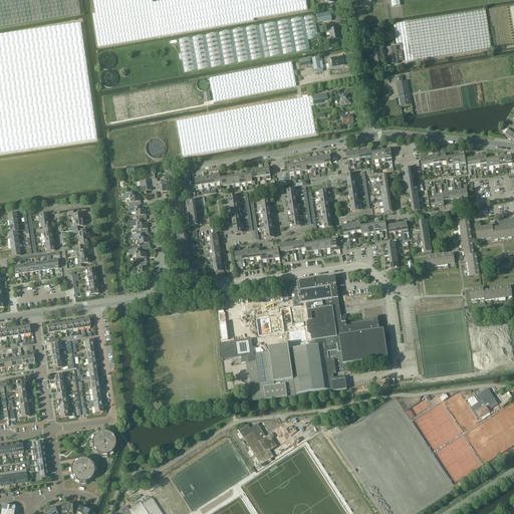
[(0,0),(0,27),(80,14),(77,0),(0,0)]
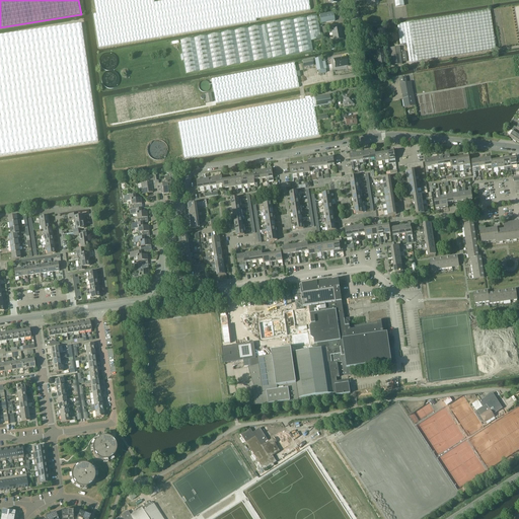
[(153,0),(94,0),(96,14),(93,14),(98,48),(160,38),(256,21),(255,19),(310,10),(308,0),(172,0),(154,3),(153,0)]
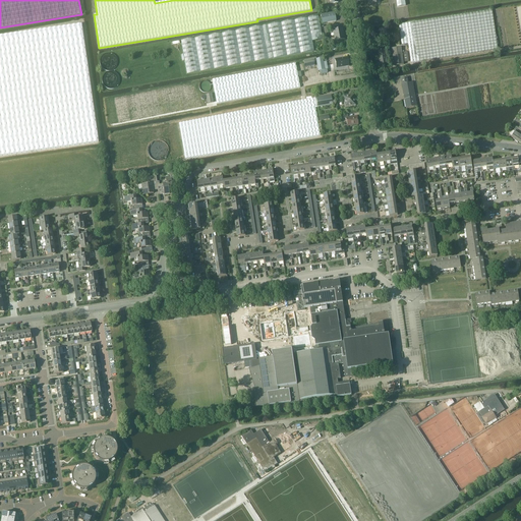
[(378,0),(368,0),(370,14),(380,12),(378,0)]
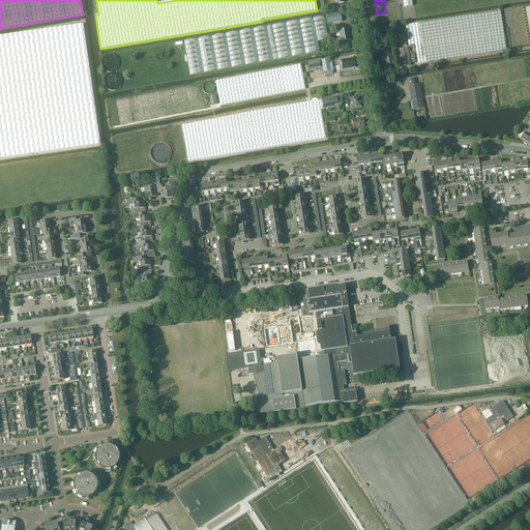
[(415,45),(418,64),(506,50),(501,10),(406,25),(409,46),(415,45)]
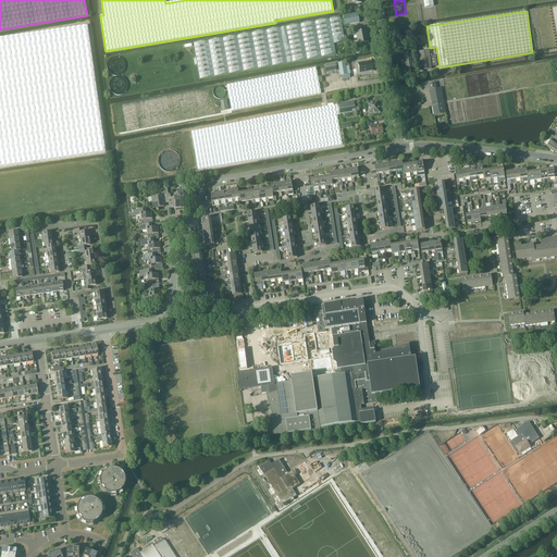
[(344,25),(359,23),(358,14),(343,16),(344,25)]
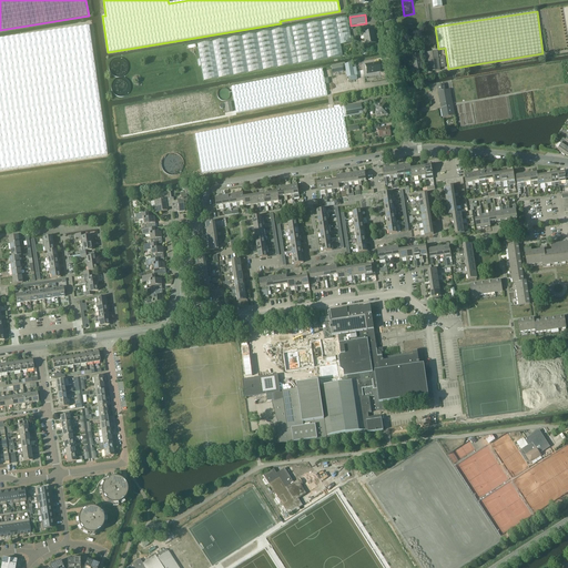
[(347,18),(285,29),(198,44),(200,60),(198,60),(199,67),(201,67),(204,81),(292,64),(343,56),(341,44),(352,42),(347,18)]
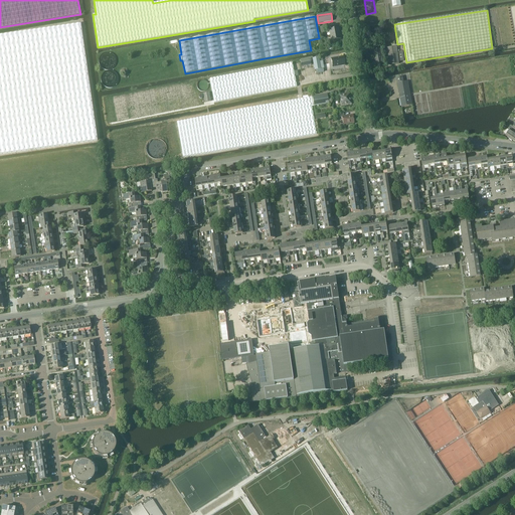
[(80,24),(0,34),(0,153),(97,140),(88,78),(80,24)]
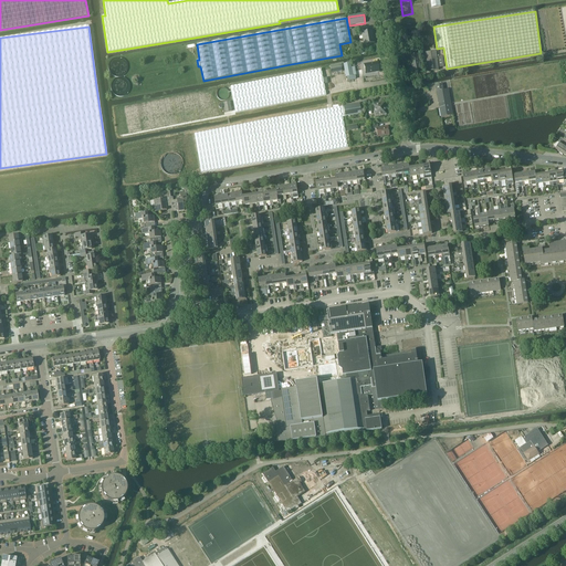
[(364,44),(374,43),(371,31),(362,33),(364,44)]
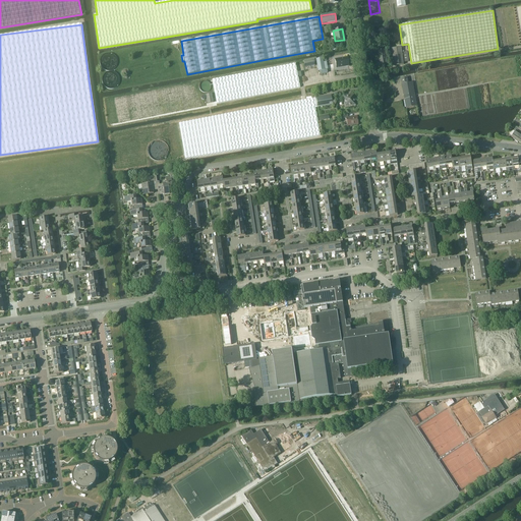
[(394,66),(404,64),(404,62),(409,62),(407,52),(402,53),(401,47),(392,49),(394,66)]
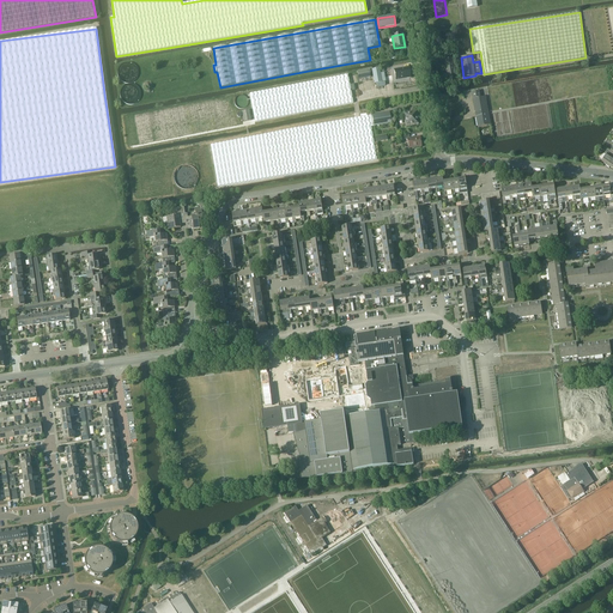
[(455,71),(459,70),(459,66),(454,66),(453,59),(443,61),(444,65),(445,65),(448,77),(456,76),(455,71)]
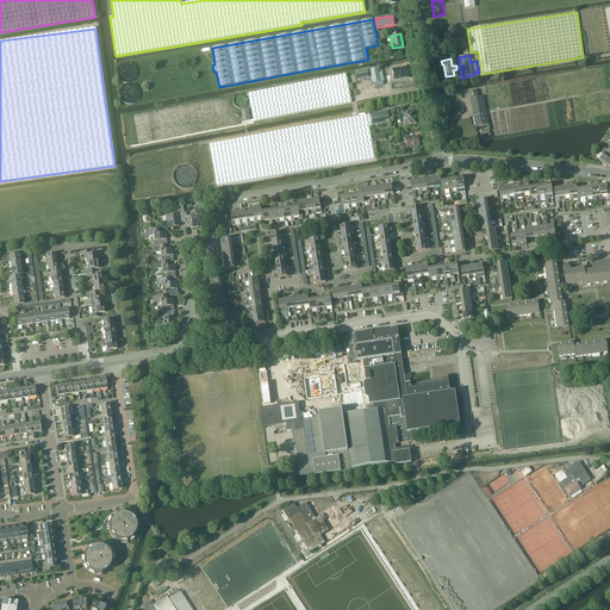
[(137,75),(137,73),(137,70),(136,69),(135,67),(134,66),(132,64),(130,63),(129,63),(126,63),(125,63),(123,64),(122,66),(120,67),(119,68),(118,70),(118,72),(118,74),(118,75),(119,78),(120,79),(122,80),(123,81),(125,82),(126,82),(129,82),(130,81),(132,81),(134,80),(135,79),(136,76),(137,75)]
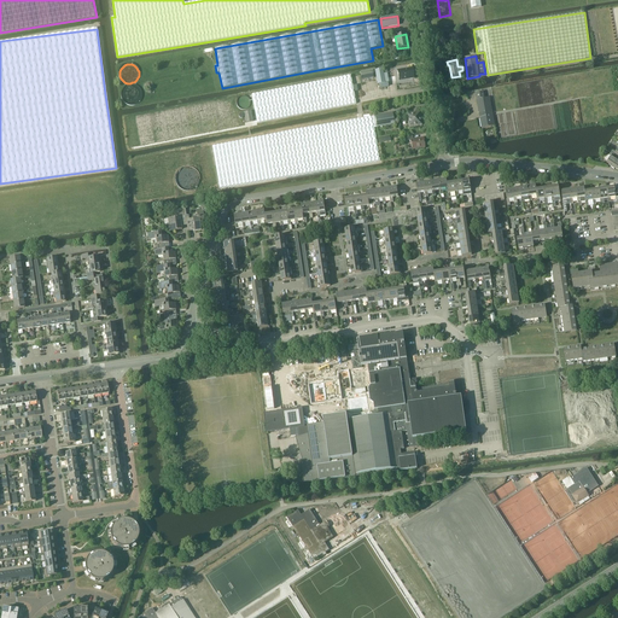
[(412,68),(397,71),(400,81),(414,79),(412,68)]
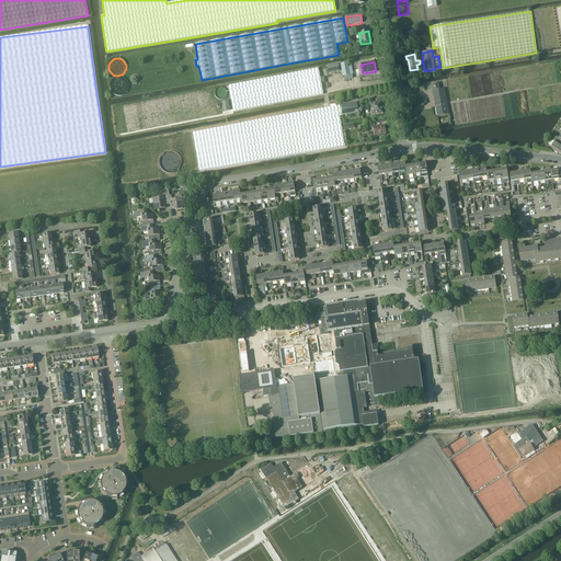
[(347,63),(341,64),(343,77),(344,77),(345,80),(353,79),(352,75),(353,75),(351,66),(352,66),(352,63),(347,63)]
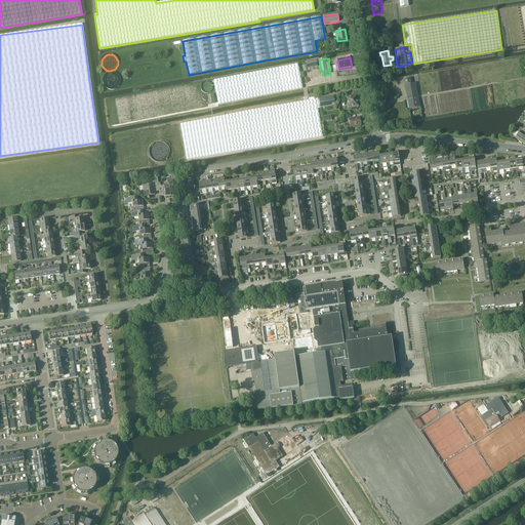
[(297,65),(285,67),(214,80),(218,105),(286,91),(303,88),(297,65)]
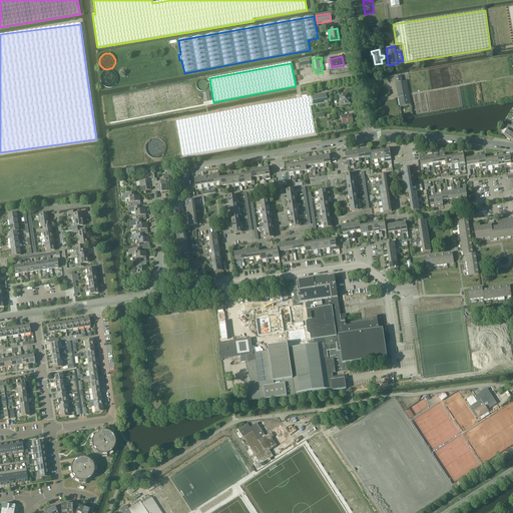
[(117,80),(117,79),(117,77),(117,76),(116,74),(115,73),(114,72),(112,71),(111,71),(109,71),(108,71),(106,71),(105,72),(103,73),(102,74),(102,76),(101,77),(101,79),(101,80),(102,82),(102,83),(103,84),(105,85),(106,86),(108,87),(109,87),(111,87),(112,86),(114,85),(115,84),(116,83),(117,82),(117,80)]
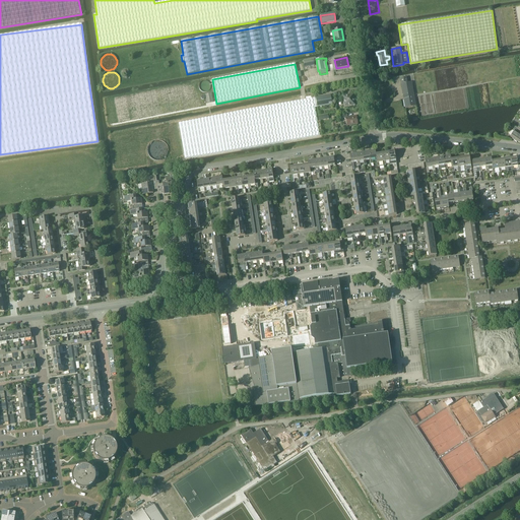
[(401,78),(402,83),(401,84),(405,108),(416,106),(412,82),(407,82),(406,77),(401,78)]
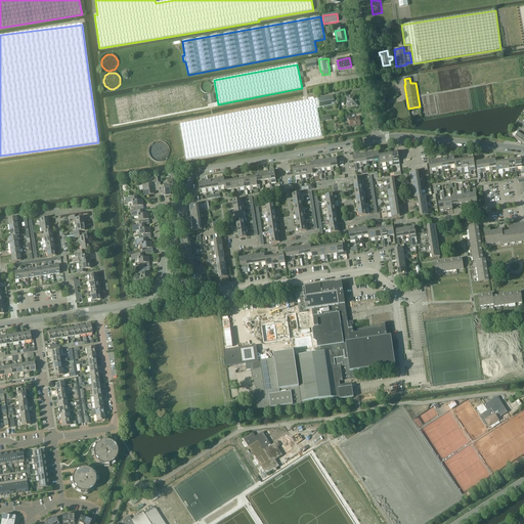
[(212,88),(212,87),(212,86),(211,84),(210,83),(209,82),(208,82),(206,82),(205,82),(204,82),(203,83),(202,84),(201,86),(201,87),(201,88),(202,90),(203,91),(204,92),(205,92),(207,92),(208,92),(209,92),(210,91),(211,90),(212,88)]
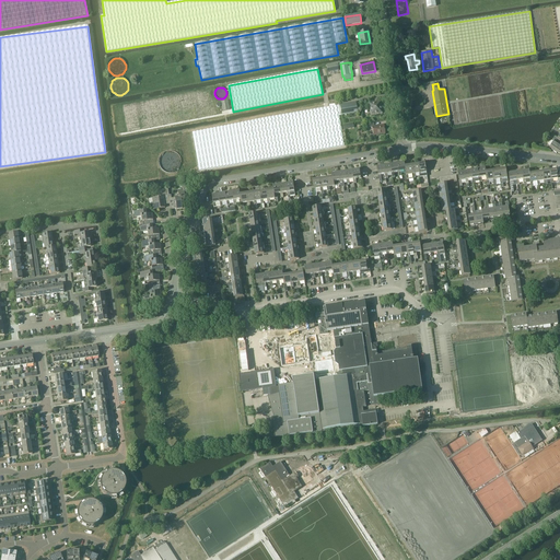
[(356,102),(340,105),(341,115),(352,114),(358,113),(358,109),(357,103),(356,102)]
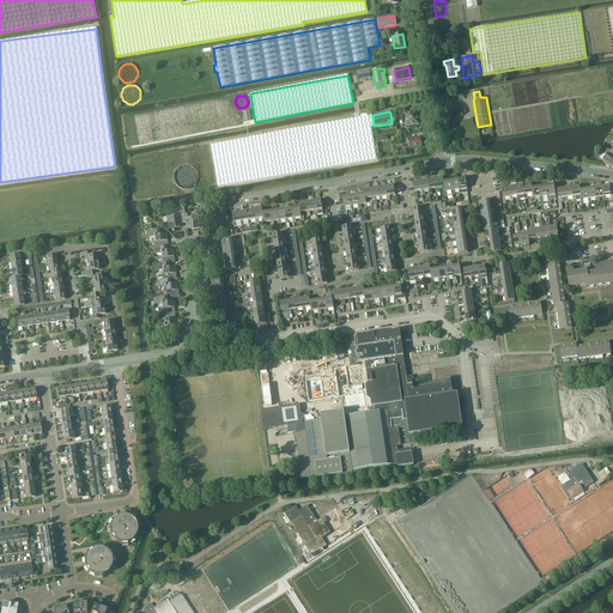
[(406,126),(418,123),(416,111),(404,114),(406,126)]
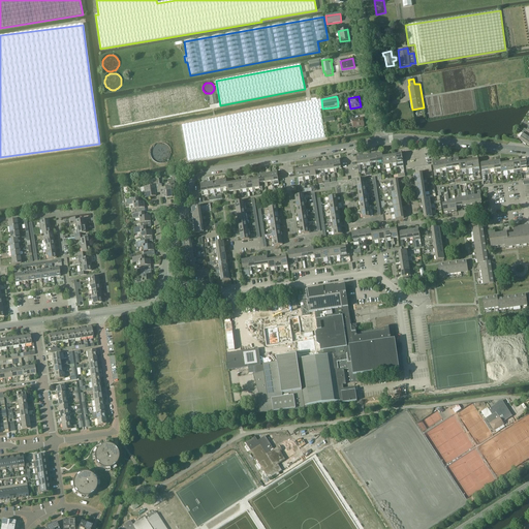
[(205,121),(182,125),(188,161),(224,155),(270,147),(296,143),(325,137),(321,115),(320,110),(322,109),(321,99),(296,103),(256,111),(205,121)]
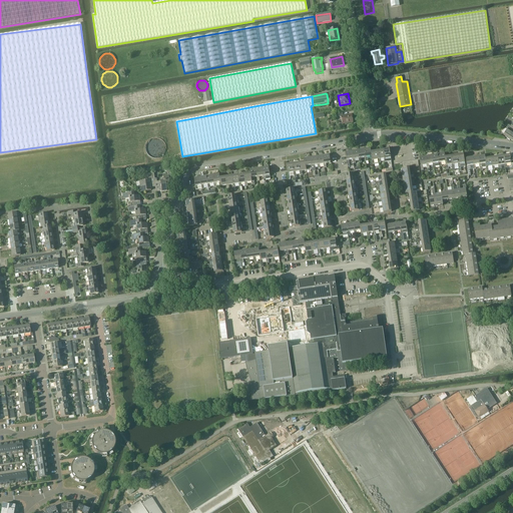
[(337,114),(337,117),(341,117),(343,124),(353,122),(352,114),(343,116),(342,113),(337,114)]
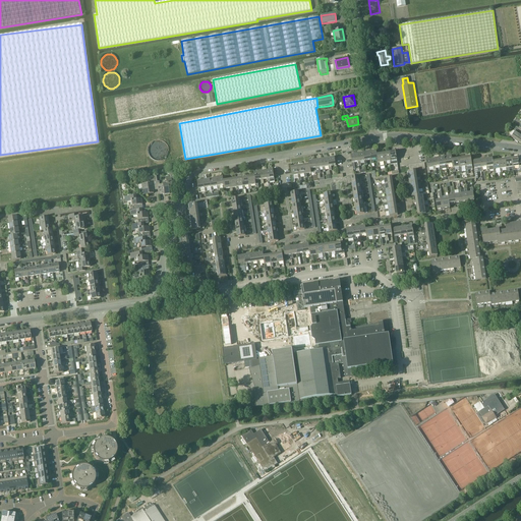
[(520,130),(516,127),(514,130),(516,131),(511,137),(518,142),(519,141),(520,142),(520,130)]
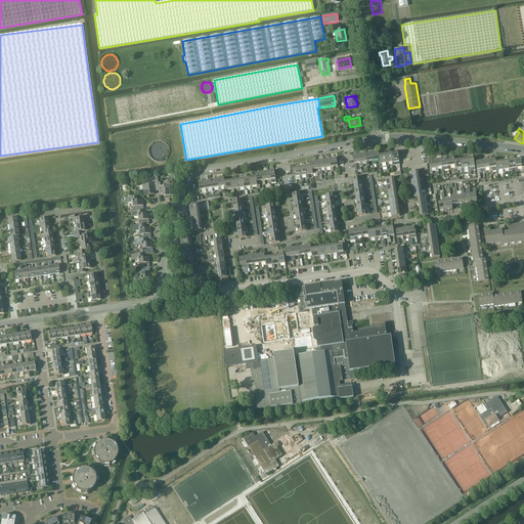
[(169,155),(170,153),(169,150),(169,148),(168,146),(167,145),(165,144),(164,143),(162,142),(160,141),(158,142),(155,142),(153,143),(150,144),(149,146),(148,148),(148,150),(147,153),(147,155),(148,157),(149,159),(150,161),(153,162),(155,163),(157,164),(158,164),(160,164),(163,163),(165,162),(167,161),(168,159),(169,157),(169,155)]
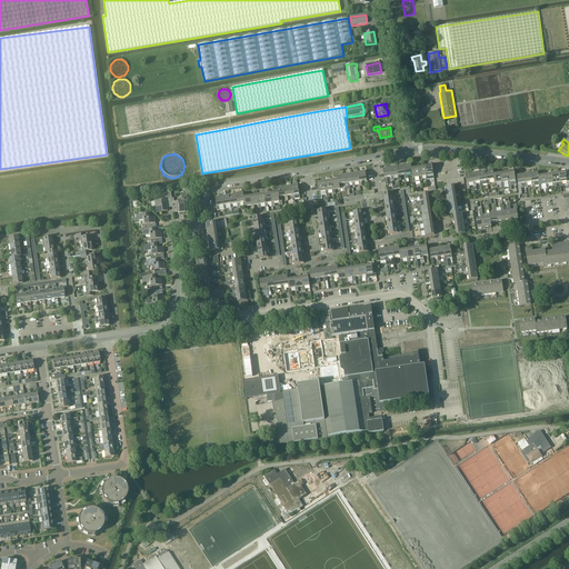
[(435,179),(432,166),(425,167),(427,177),(426,177),(427,180),(435,179)]
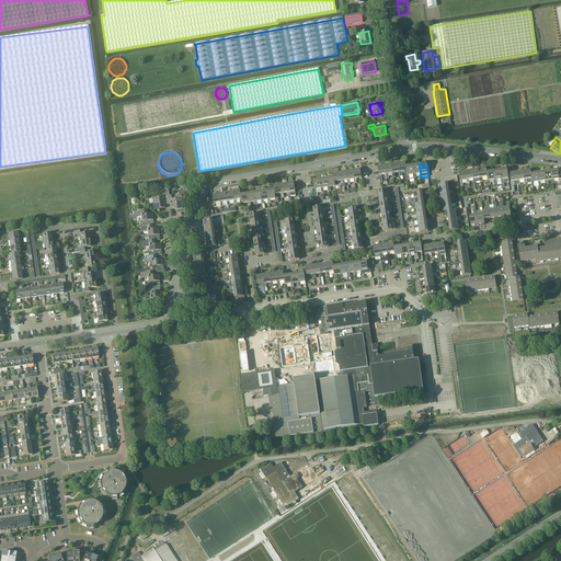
[(508,182),(506,169),(500,170),(501,179),(501,183),(502,183),(502,187),(504,187),(504,183),(508,182)]
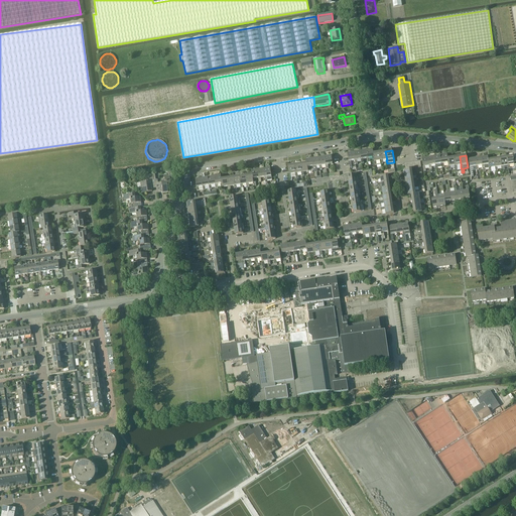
[(515,158),(513,159),(513,156),(507,157),(508,165),(507,165),(508,169),(510,168),(509,165),(514,164),(514,166),(515,165),(515,158)]
